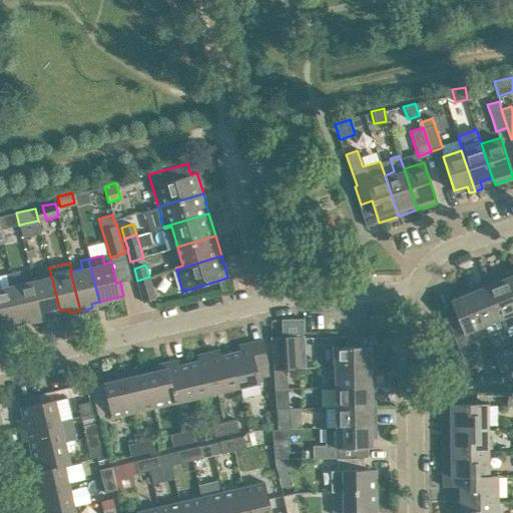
[(49,268),(50,268),(49,266),(40,268),(43,278),(32,281),(41,320),(53,317),(52,313),(60,311),(51,276),(49,268)]
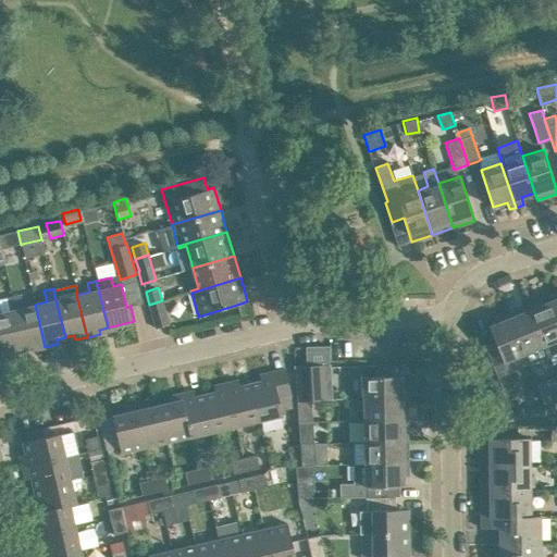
[(556,293),(547,297),(547,298),(556,322),(556,293)]
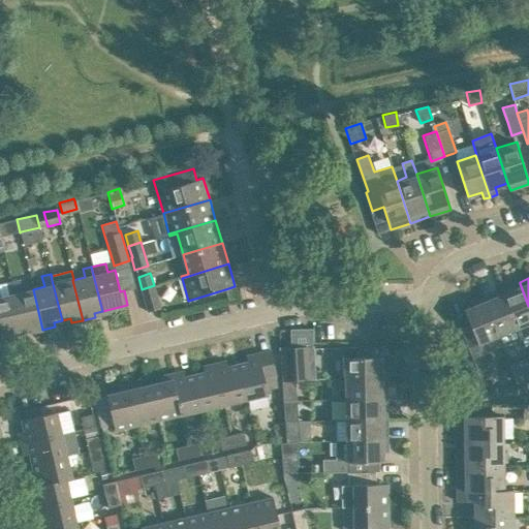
[(12,282),(10,282),(21,330),(30,328),(31,332),(42,330),(33,289),(21,291),(18,280),(12,282)]
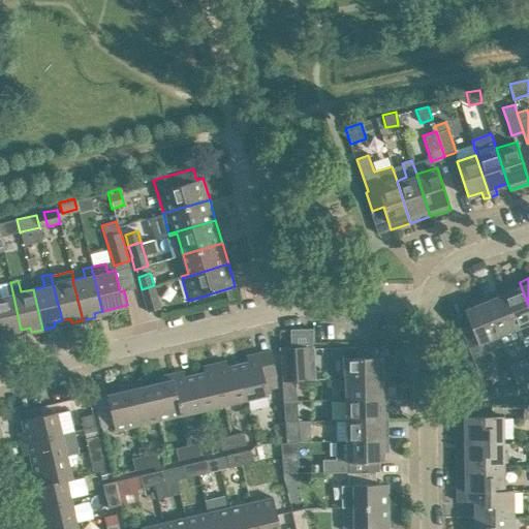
[(13,332),(21,330),(10,282),(0,284),(0,329),(2,339),(14,336),(13,332)]
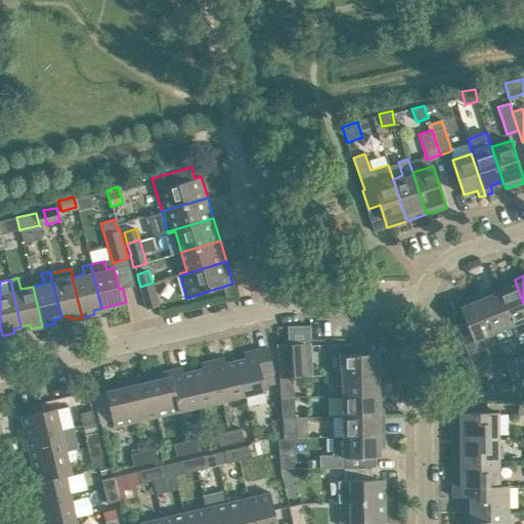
[(523,303),(515,279),(495,288),(515,336),(523,332),(523,303)]
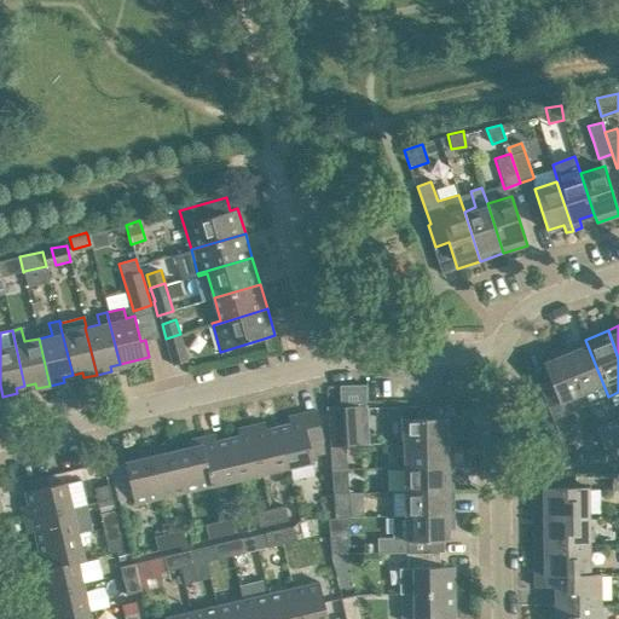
[(173,364),(187,360),(180,334),(166,339),(173,364)]
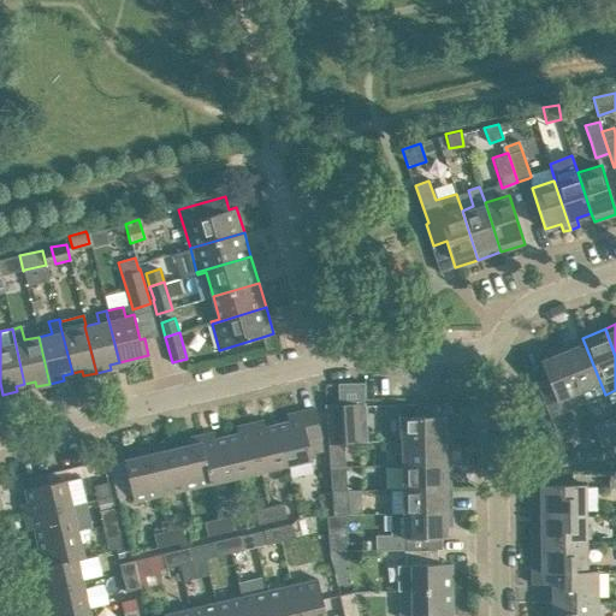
[(270,335),(262,337),(266,349),(273,347),(270,335)]
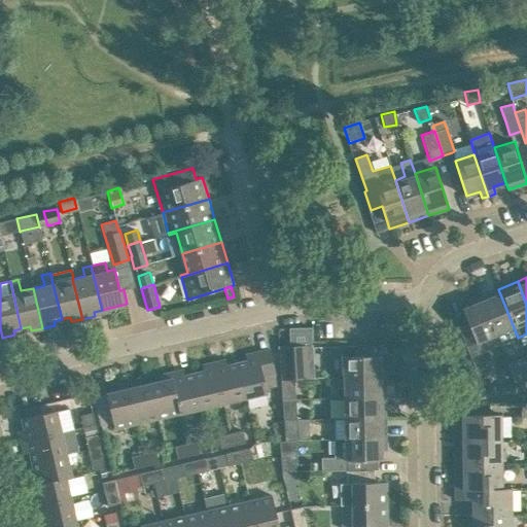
[(498,289),(479,296),(494,336),(498,345),(518,338),(498,289)]
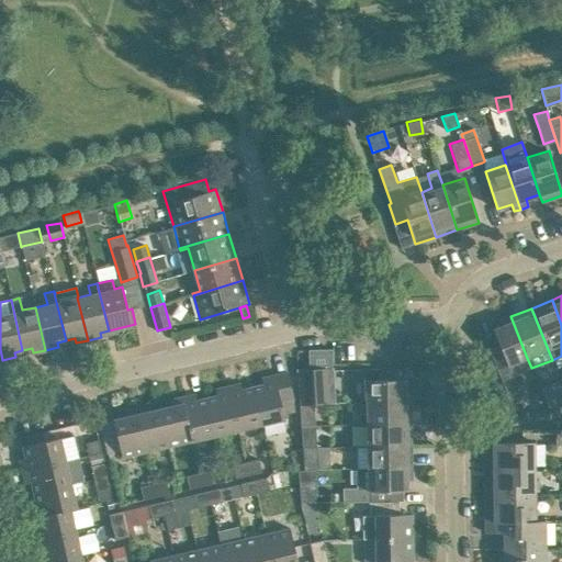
[(510,364),(527,358),(510,316),(501,321),(502,325),(493,328),(499,345),(490,349),(510,400),(523,394),(510,364)]
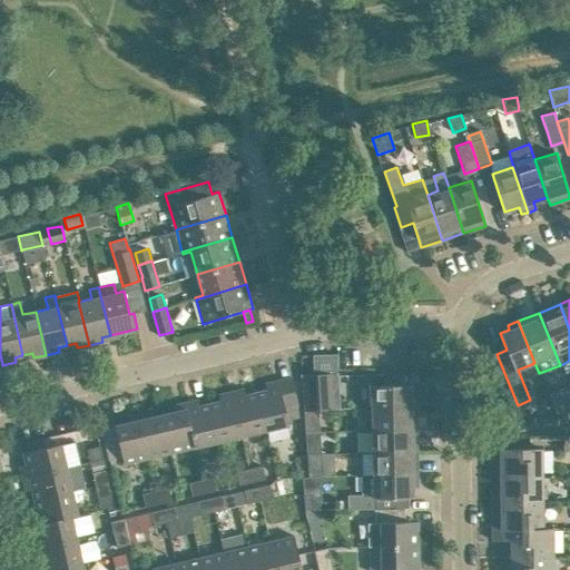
[(416,397),(416,384),(415,373),(371,374),(371,375),(372,375),(372,408),(412,408),(412,397),(416,397)]
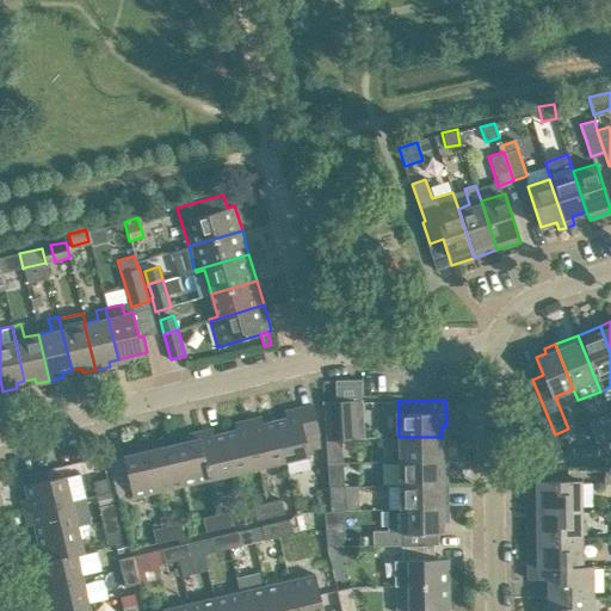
[(356,406),(337,408),(326,408),(325,403),(326,403),(326,402),(323,402),(326,439),(339,439),(358,439),(356,406)]
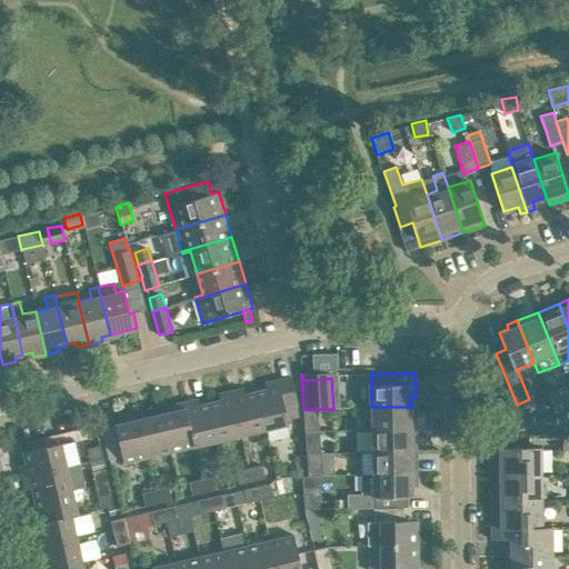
[(283,406),(297,402),(291,377),(266,382),(267,389),(258,391),(267,429),(287,425),(286,420),(283,406)]
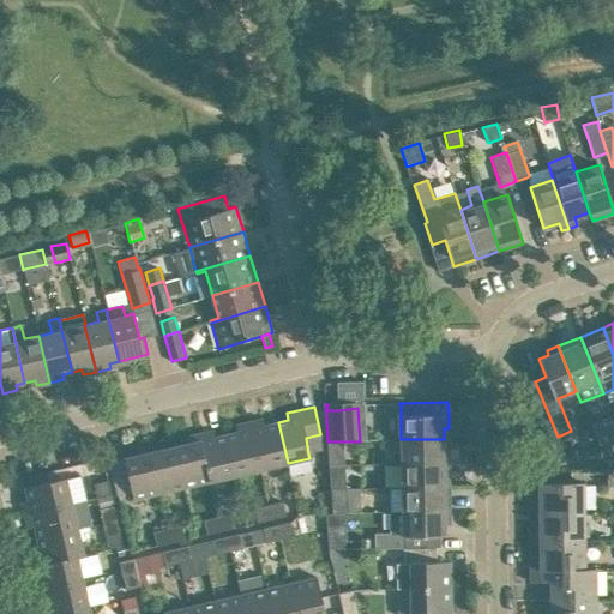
[(288,463),(278,422),(264,426),(263,419),(251,421),(263,469),(288,463)]
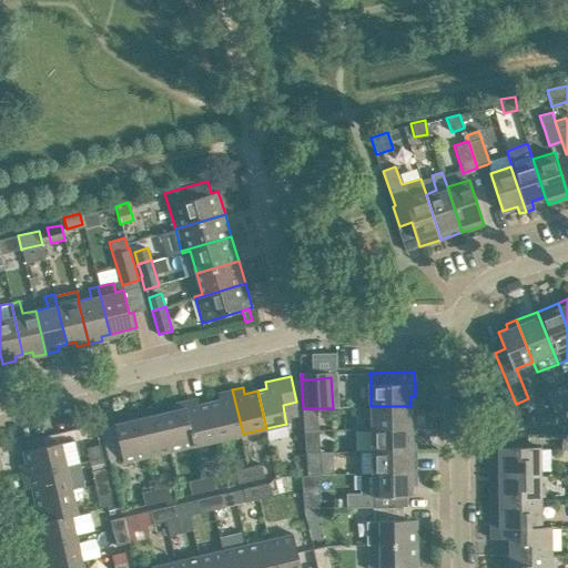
[(219,439),(243,434),(232,389),(217,393),(220,399),(210,402),(219,439)]
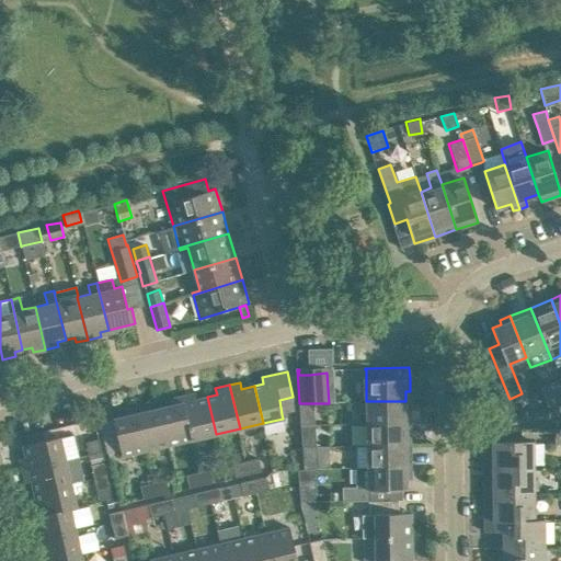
[(560,403),(560,389),(542,397),(547,408),(560,403)]
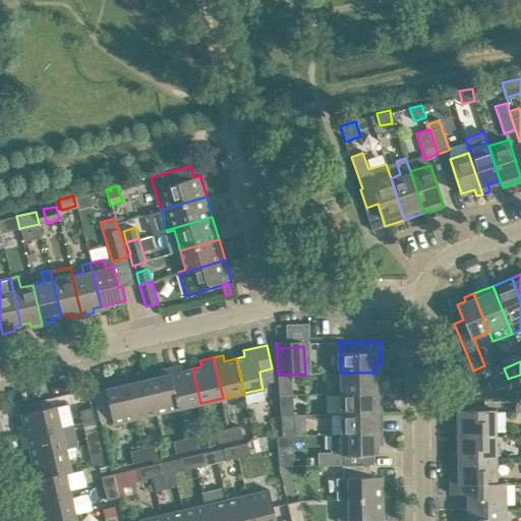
[(200,403),(192,368),(181,370),(180,365),(169,367),(178,408),(200,403)]
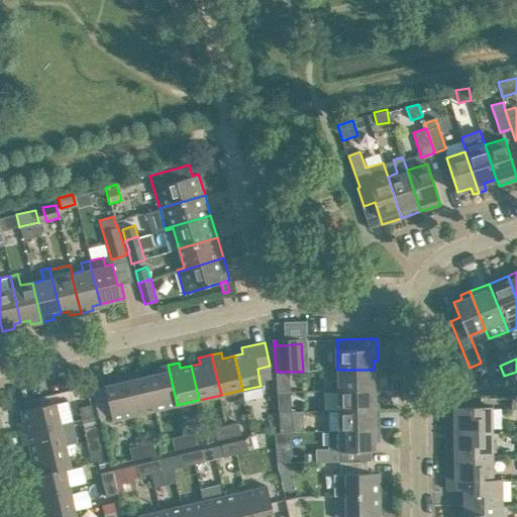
[(156,410),(177,405),(168,365),(156,368),(158,373),(147,376),(156,410)]
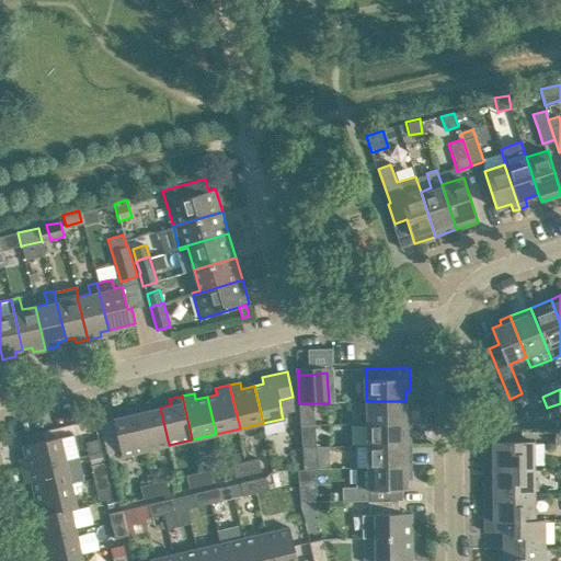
[(293,397),(279,400),(282,414),(294,411),(293,397)]
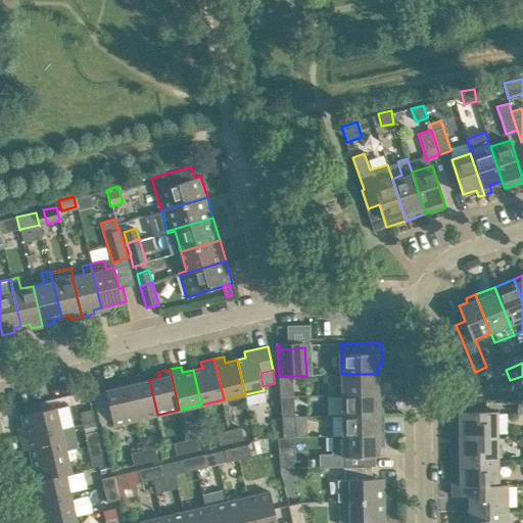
[(342,394),(382,393),(382,382),(378,382),(378,374),(341,374),(342,394)]
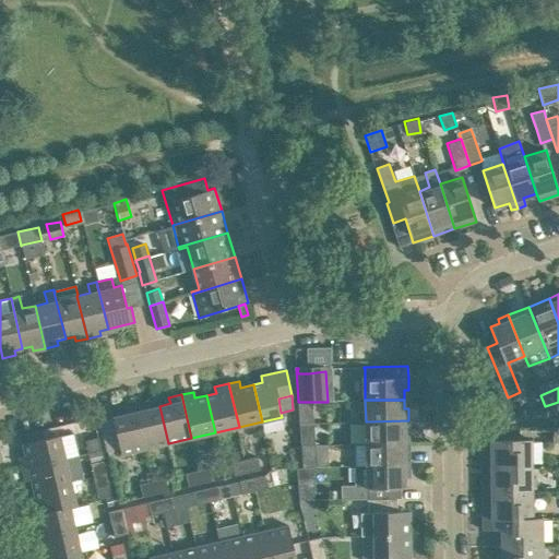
[(312,402),(298,402),(298,421),(299,423),(313,423),(312,402)]
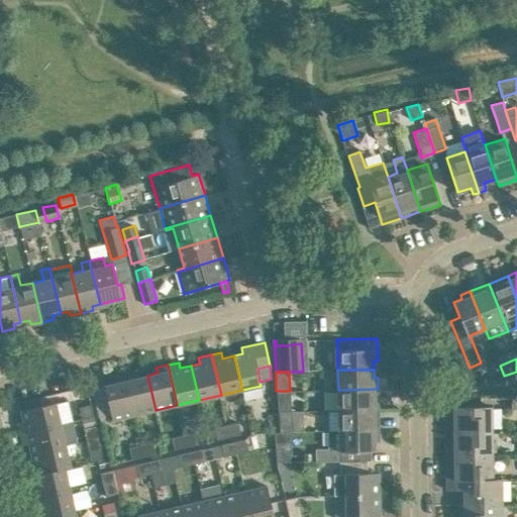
[(156,410),(147,376),(137,378),(136,373),(124,375),(134,415),(156,410)]
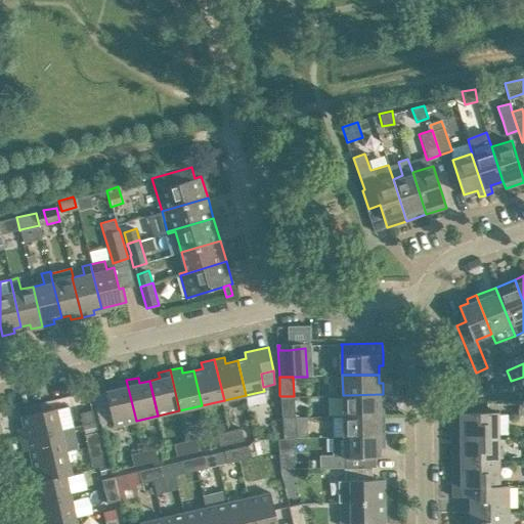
[(114,426),(136,421),(126,380),(115,383),(117,388),(105,391),(114,426)]
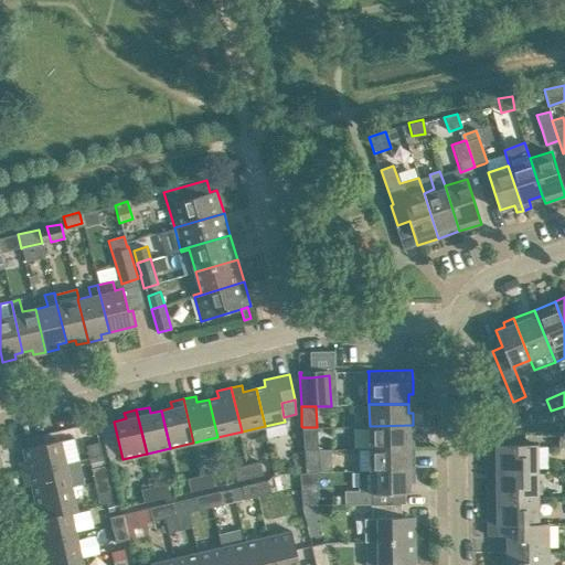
[(370,448),(409,447),(408,439),(414,438),(413,425),(370,426),(370,448)]
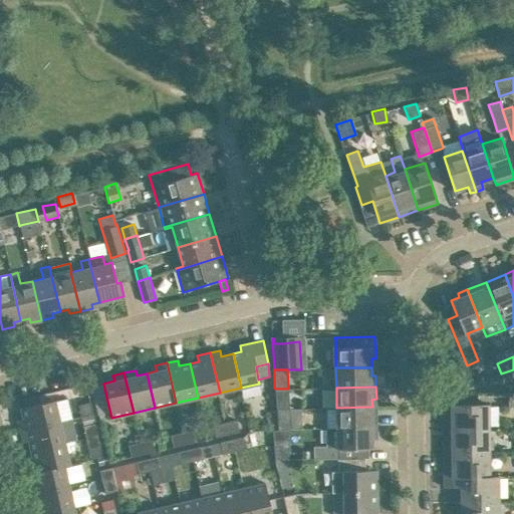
[(288,389),(275,389),(276,409),(289,408),(288,389)]
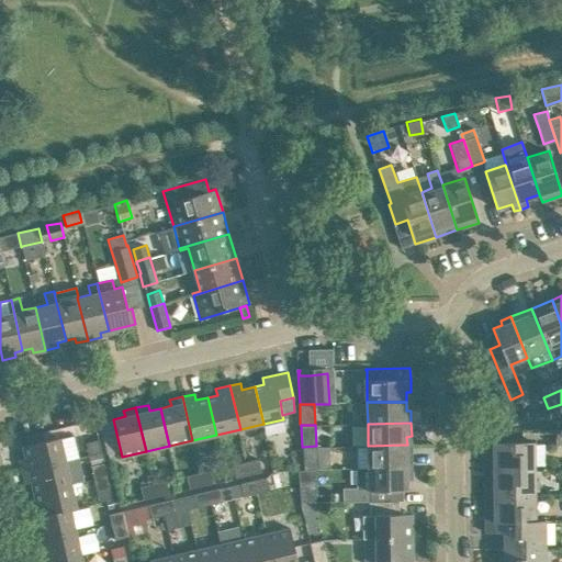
[(22,468),(65,458),(60,438),(60,437),(23,446),(25,458),(20,459),(22,468)]
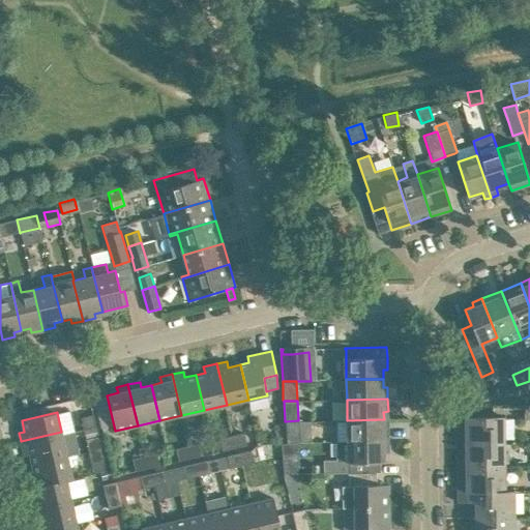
[(83,429),(94,425),(91,413),(80,416),(83,429)]
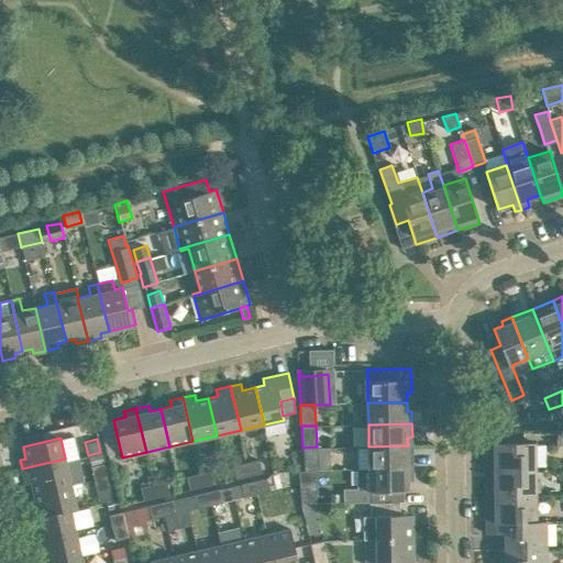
[(486,470),(536,468),(534,442),(485,443),(486,470)]
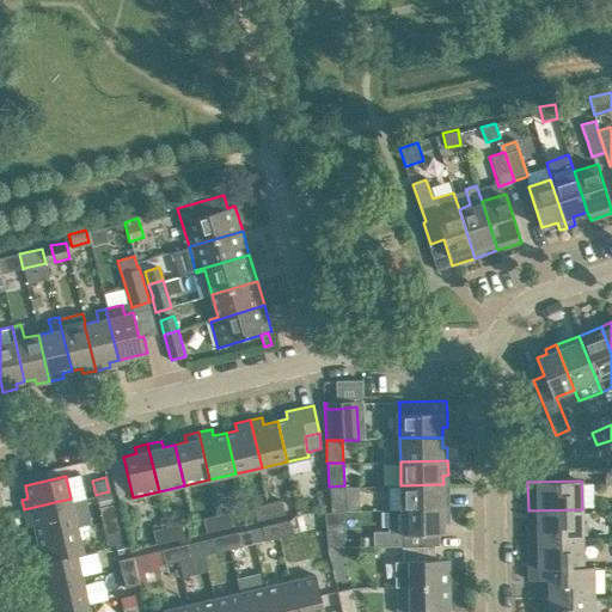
[(401,509),(448,508),(448,495),(444,495),(444,484),(401,485),(401,509)]
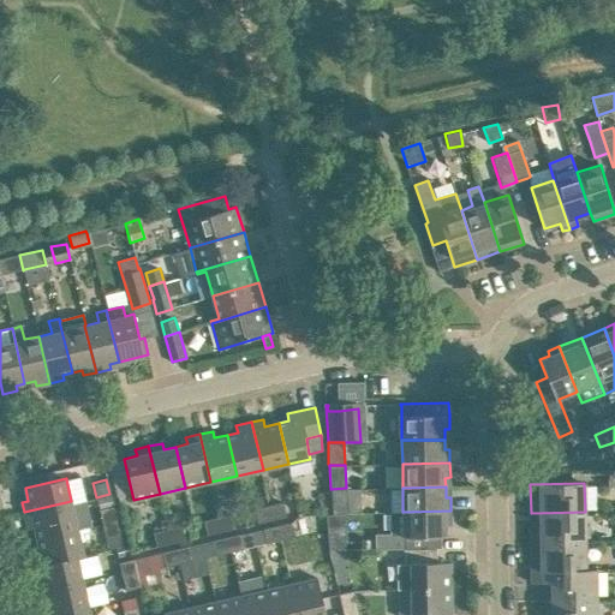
[(346,488),(330,489),(330,490),(332,513),(348,512),(346,488)]
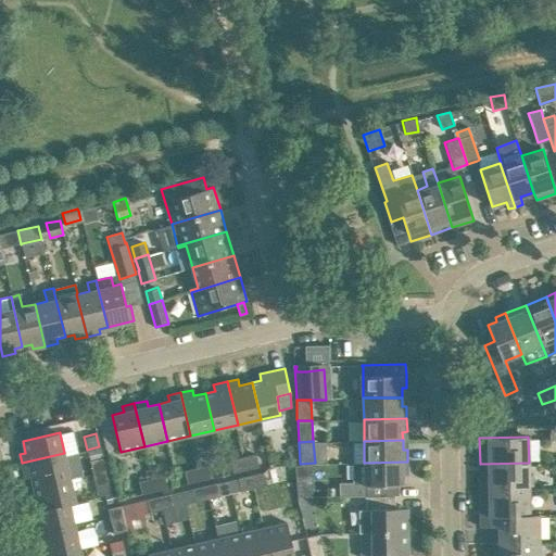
[(64,453),(22,463),(25,478),(30,477),(33,484),(70,476),(65,454),(64,453)]
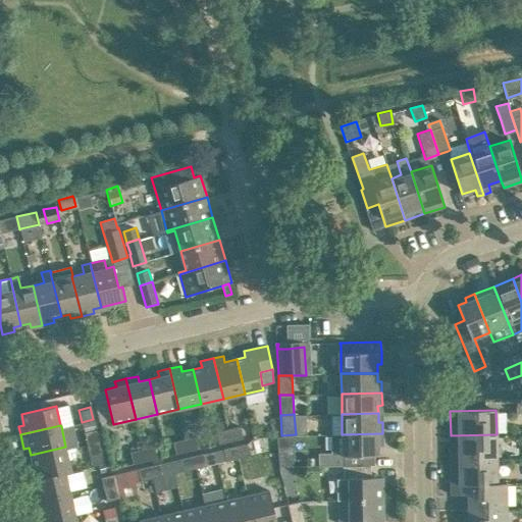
[(229,440),(241,438),(238,426),(226,428),(229,440)]
